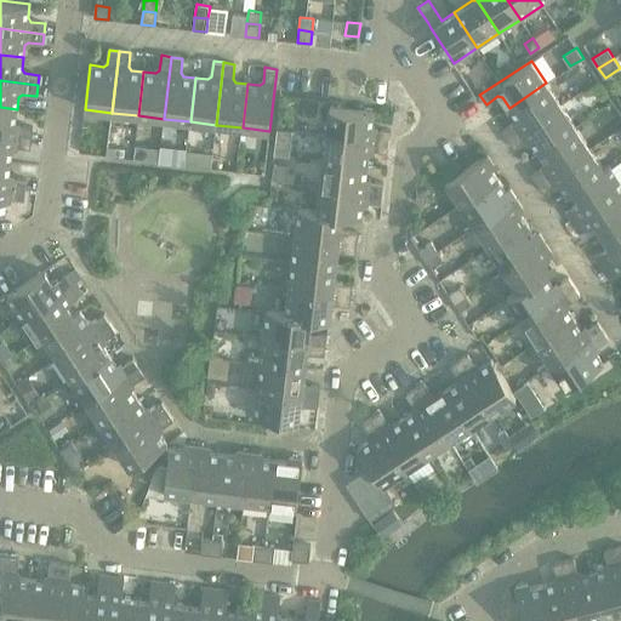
[(503,130),(508,140),(560,104),(546,83),(510,108),(516,118),(516,123),(503,130)]
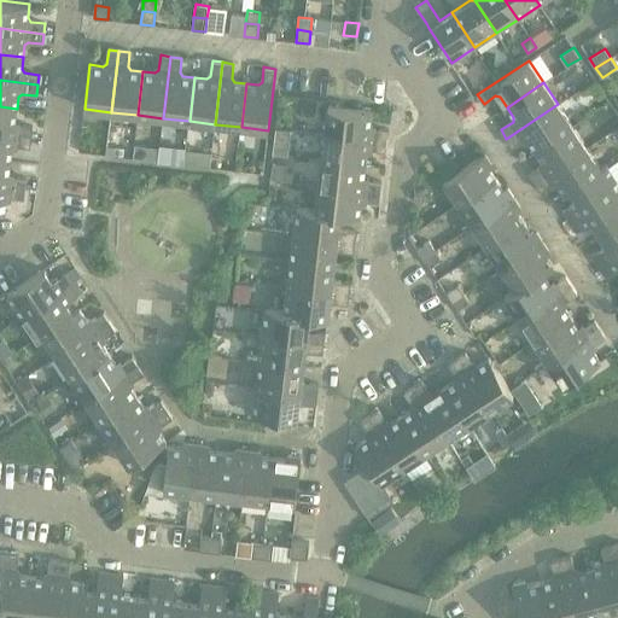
[(558,104),(506,139),(512,147),(524,139),(529,140),(536,151),(572,126),(558,104)]
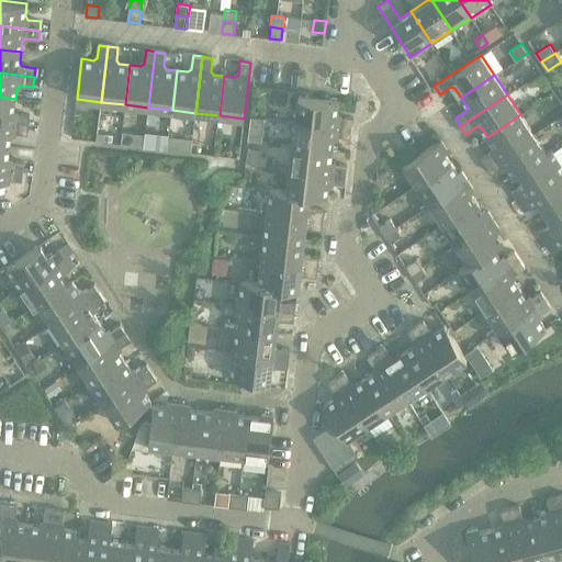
[(0,97),(0,121),(29,124),(30,115),(17,113),(14,110),(15,99),(0,97)]
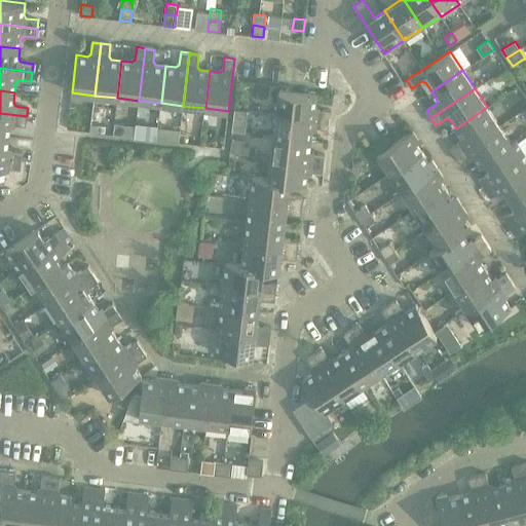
[(279,90),(276,113),(329,119),(330,111),(317,109),(315,106),(316,95),(279,90)]
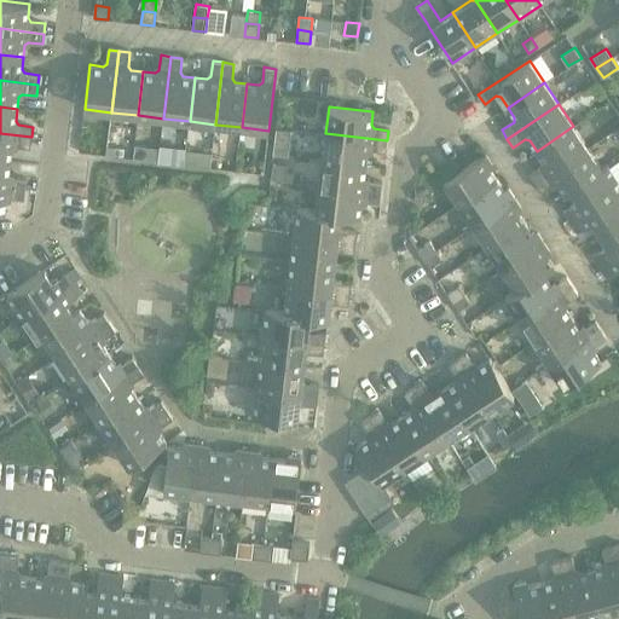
[(530,173),(536,183),(588,148),(573,126),(537,151),(543,161),(542,166),(530,173)]
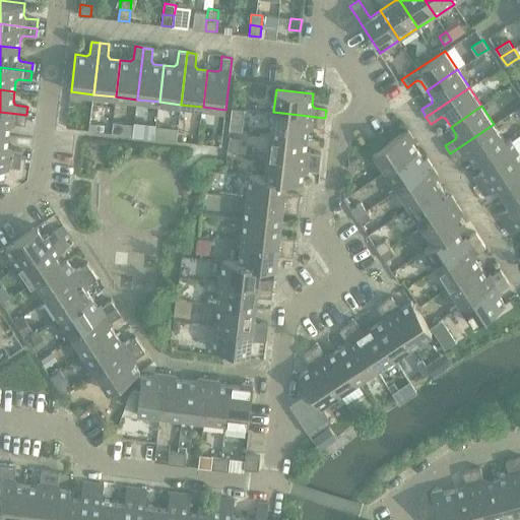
[(233,108),(231,119),(244,120),(245,109),(233,108)]
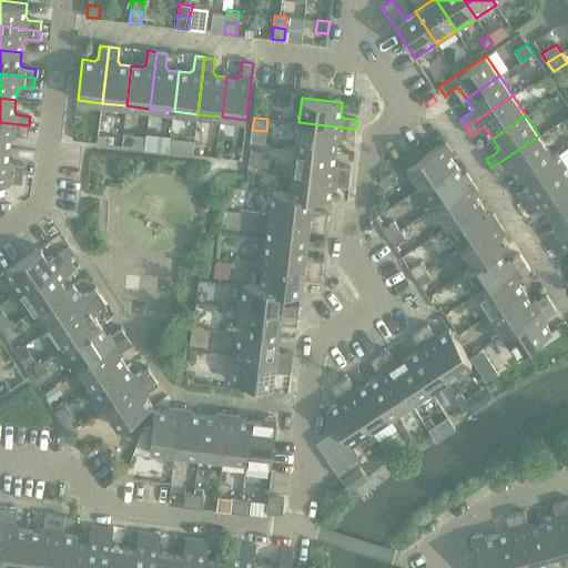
[(0,122),(0,145),(10,148),(11,137),(14,134),(28,135),(29,125),(0,122)]
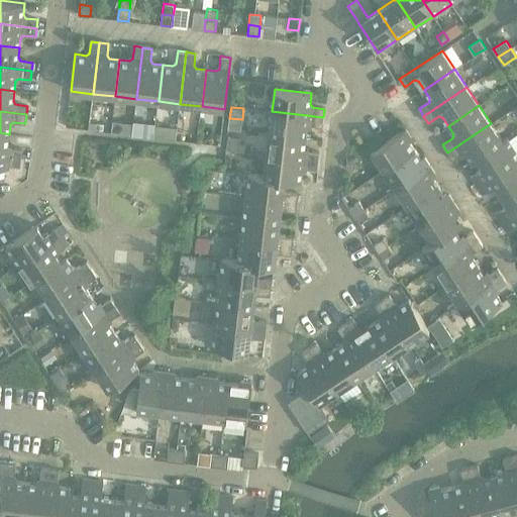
[(272,111),(269,133),(306,137),(307,127),(310,125),(322,126),(323,117),(272,111)]
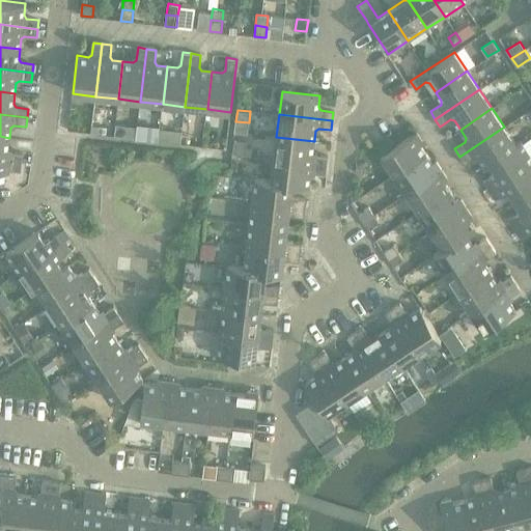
[(115,123),(113,135),(123,136),(126,126),(115,123)]
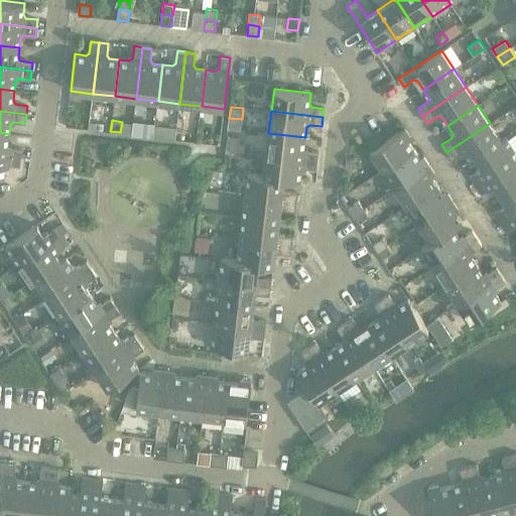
[(490,123),(446,152),(452,159),(462,152),(466,153),(472,162),(477,159),(477,158),(502,141),(501,141),(490,123)]
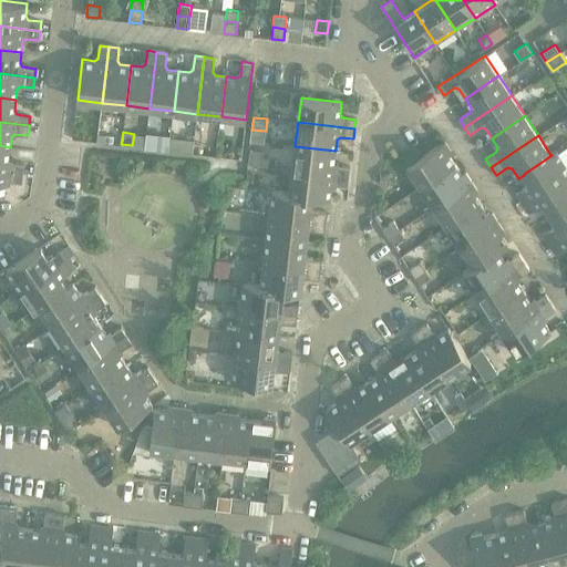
[(408,165),(421,186),(455,164),(449,155),(451,150),(445,141),(408,165)]
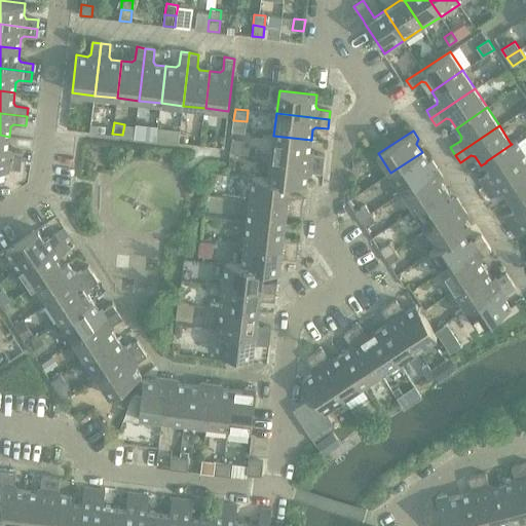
[(0,135),(0,157),(22,160),(23,151),(10,150),(8,147),(9,137),(0,135)]
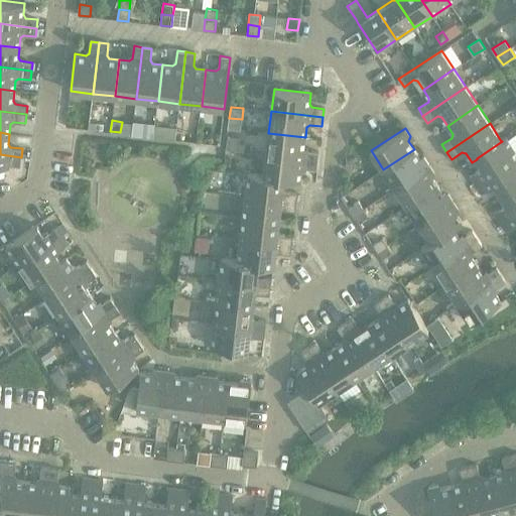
[(268,133),(266,154),(317,160),(318,152),(306,150),(304,147),(305,137),(268,133)]
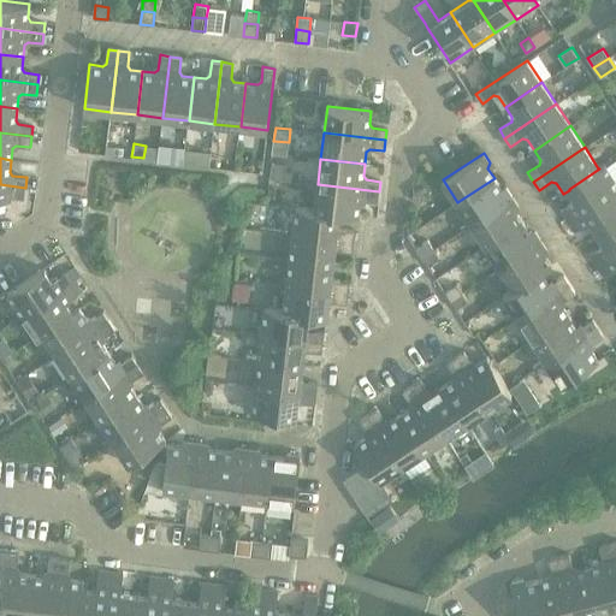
[(561,211),(568,221),(615,189),(615,181),(605,164),(598,169),(599,169),(569,189),(569,190),(576,201),(561,211)]
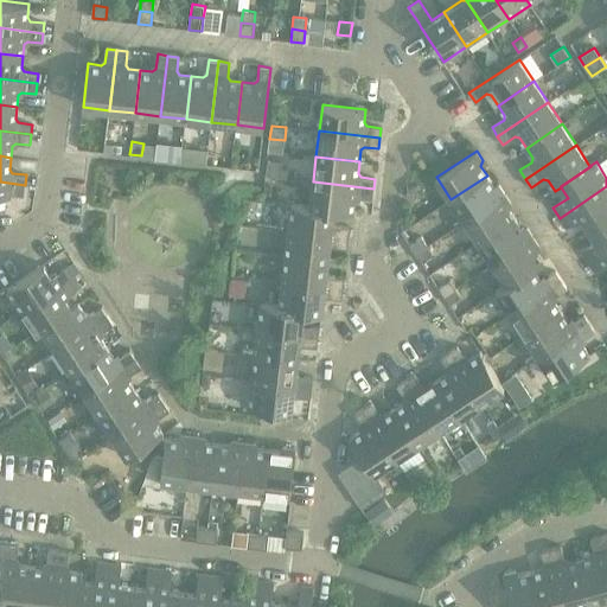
[(487,176),(451,199),(465,221),(505,195),(499,185),(494,185),(487,176)]
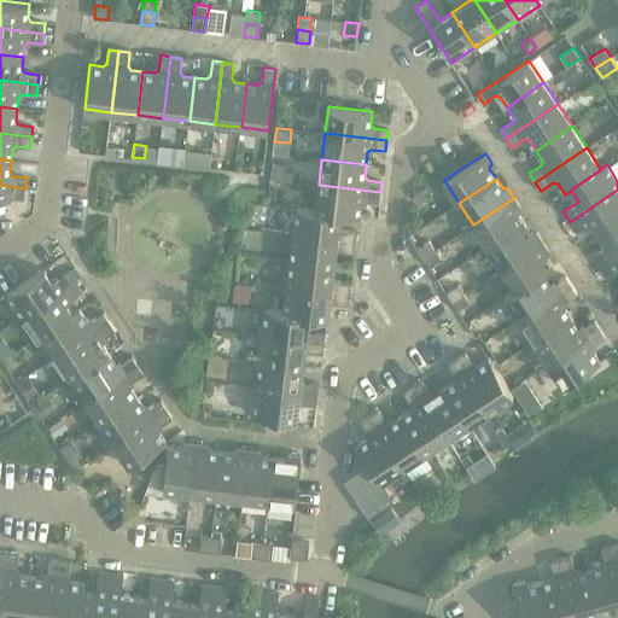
[(0,213),(5,214),(6,200),(10,197),(24,199),(25,188),(0,185),(0,213)]
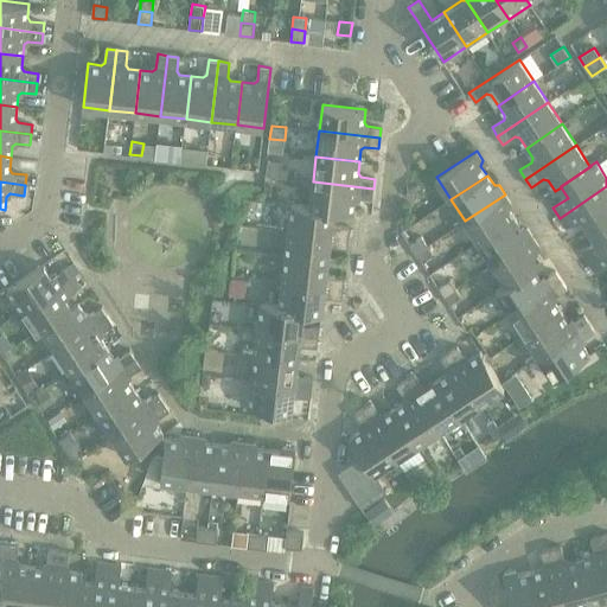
[(313,181),(310,206),(310,208),(334,210),(334,211),(353,213),(355,200),(358,197),(372,199),(374,189),(313,181)]
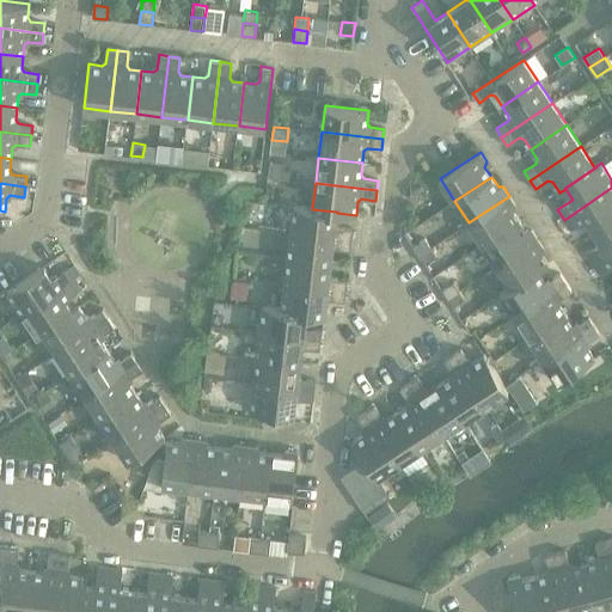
[(422,185),(410,193),(417,202),(428,194),(422,185)]
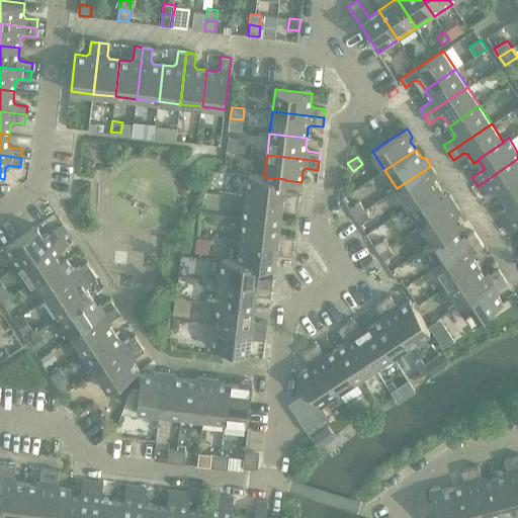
[(517,159),(478,186),(483,194),(496,186),(502,195),(517,185),(517,159)]
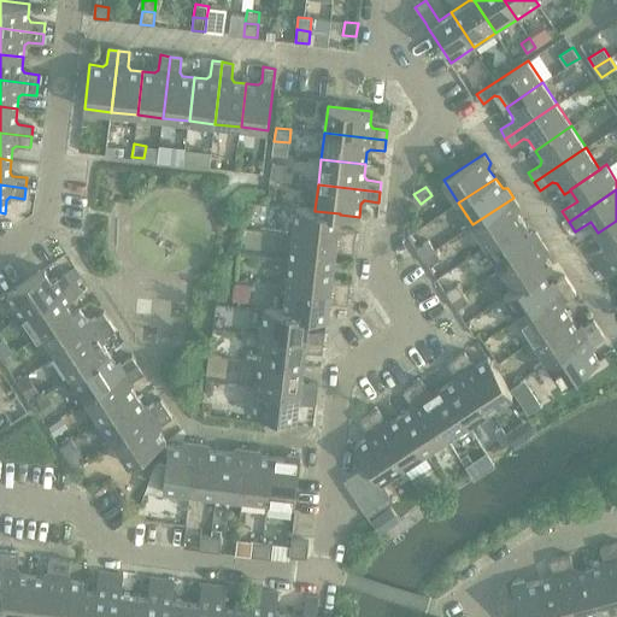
[(513,198),(472,224),(487,246),(524,222),(517,212),(519,206),(513,198)]
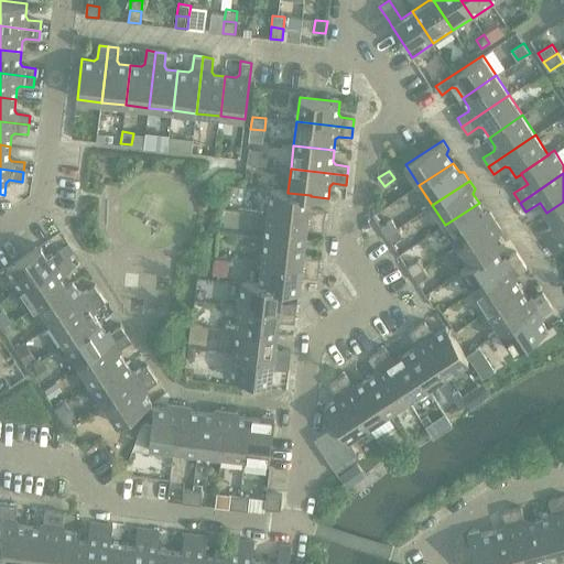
[(270,190),(268,214),(324,220),(325,212),(312,209),(310,206),(311,196),(311,195),(288,193),(288,192),(270,190)]
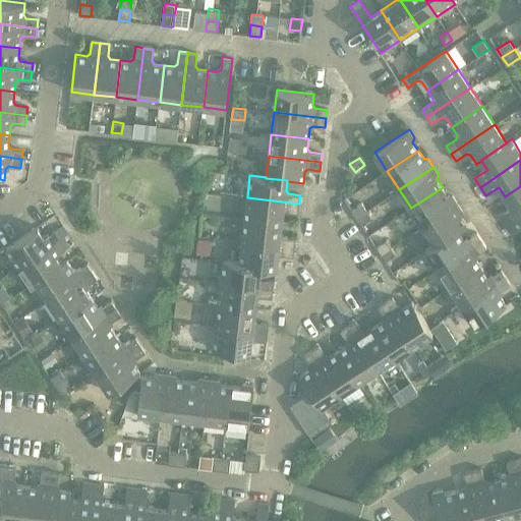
[(499,215),(504,224),(520,212),(520,186),(505,196),(512,207),(499,215)]
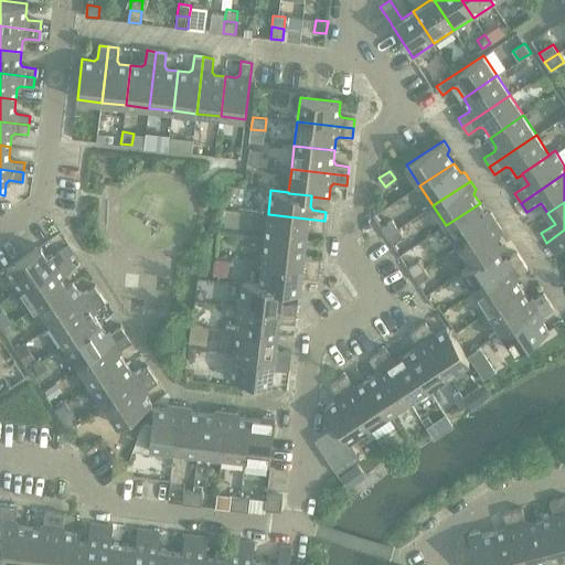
[(480,203),(446,225),(459,245),(497,221),(491,212),(486,213),(480,203)]
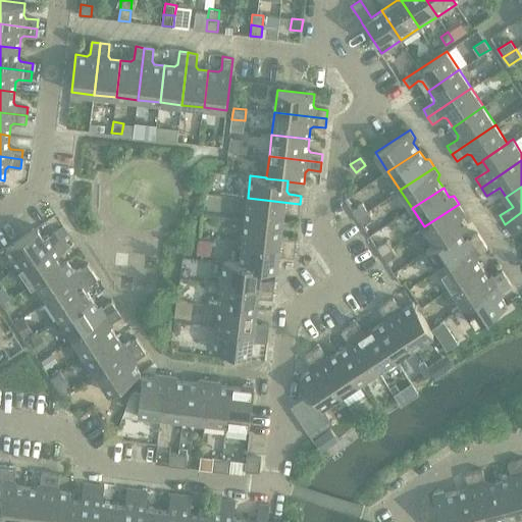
[(248,198),(245,220),(282,224),(283,214),(286,211),(299,213),(300,204),(248,198)]
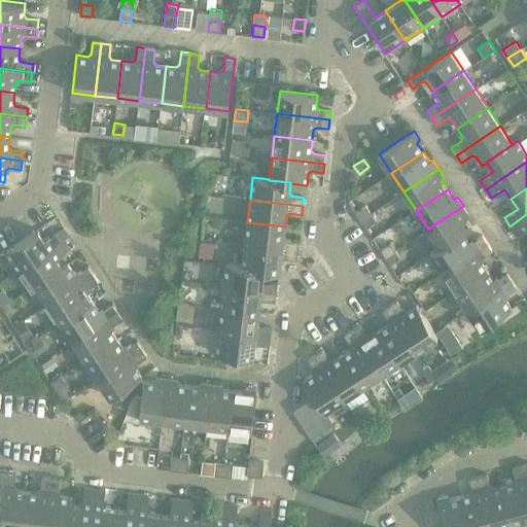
[(356,212),(361,219),(371,213),(366,205),(356,212)]
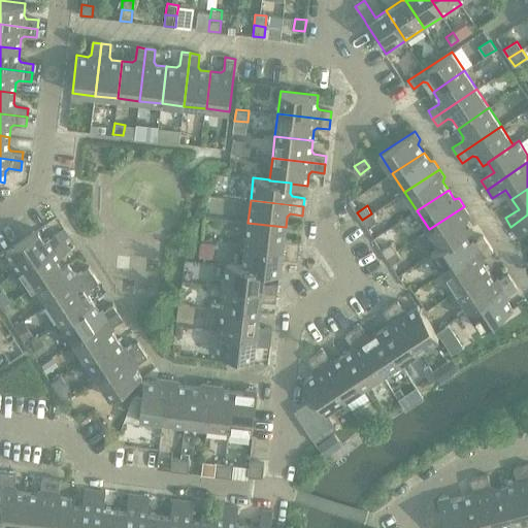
[(429,229),(440,246),(441,248),(463,233),(464,234),(473,228),(467,219),(469,213),(464,206),(429,229)]
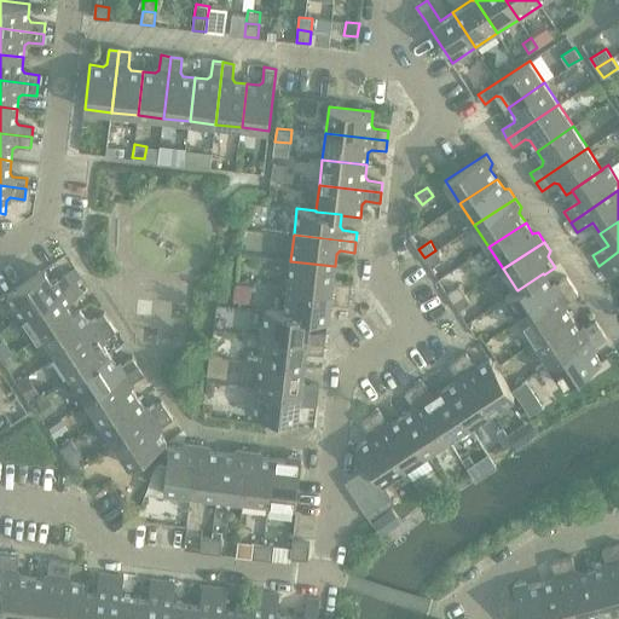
[(435,250),(424,258),(429,266),(441,259),(435,250)]
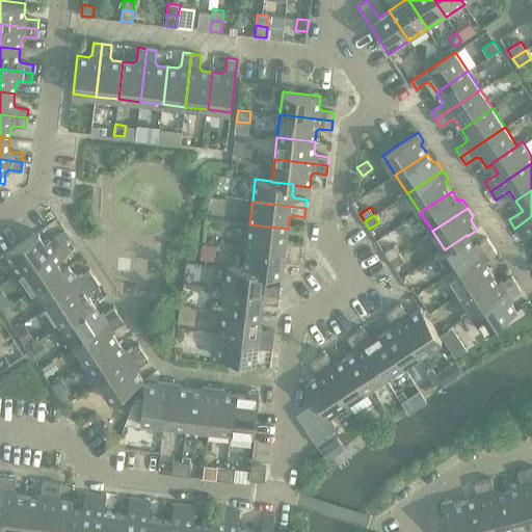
[(531,216),(514,229),(521,237),(531,230),(531,216)]
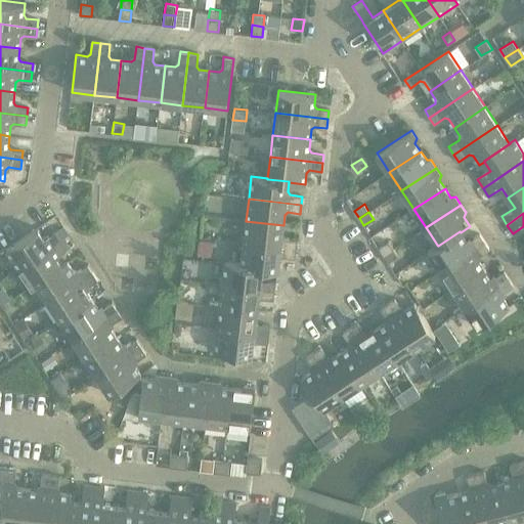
[(246,221),(244,243),(296,249),(297,239),(285,238),(282,235),(284,225),(246,221)]
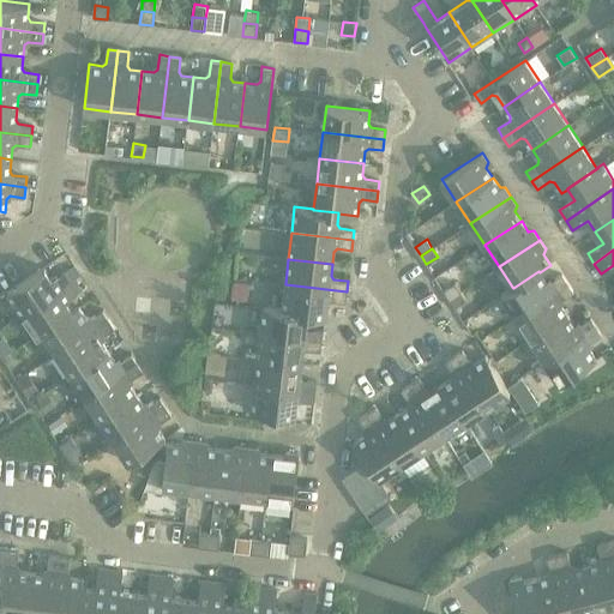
[(7,292),(22,314),(74,280),(68,270),(53,280),(44,268),(7,292)]
